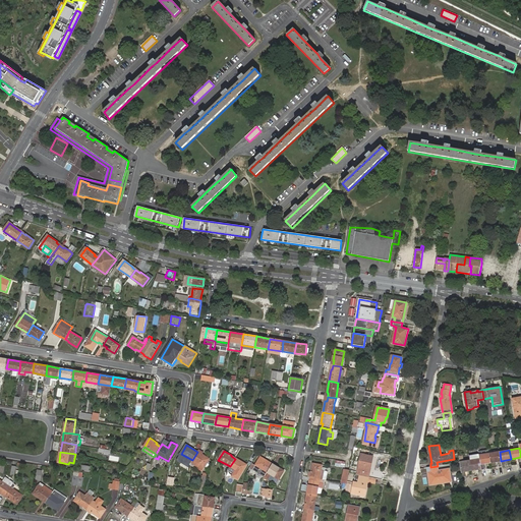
[(203,455),(197,452),(192,460),(191,463),(194,464),(199,467),(200,465),(205,467),(210,459),(203,455)]
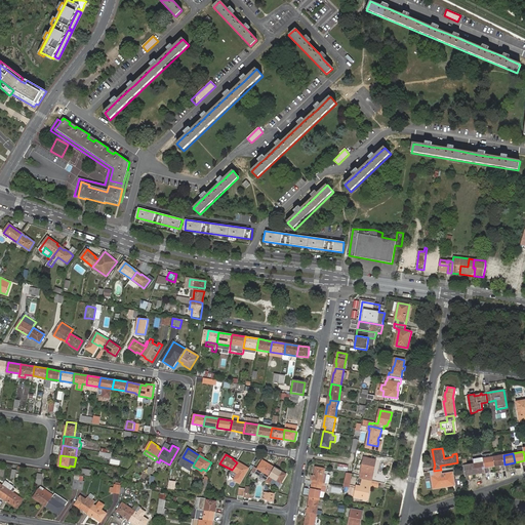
[(494,466),(505,465),(503,455),(493,456),(494,466)]
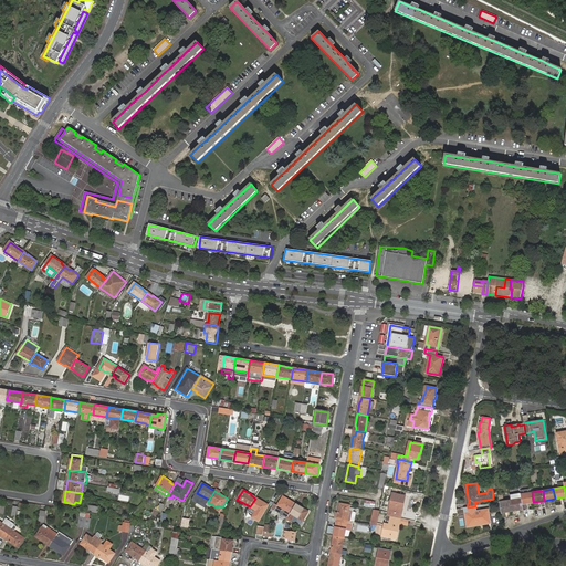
[(523,504),(533,502),(532,492),(521,494),(522,499),(523,504)]
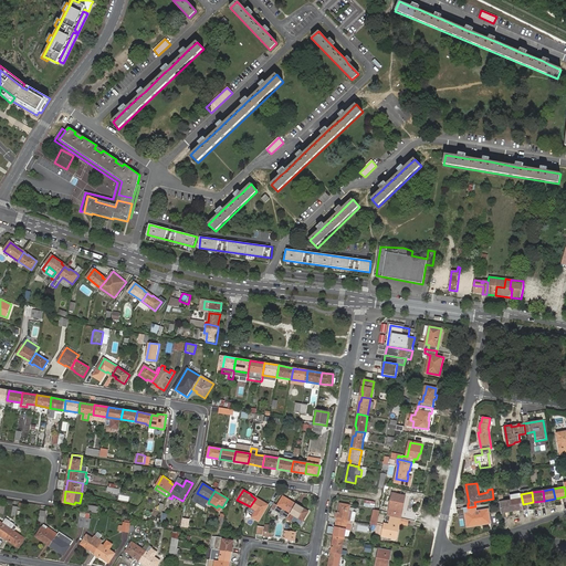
[(208,503),(209,500),(197,493),(196,496),(207,503),(208,503)]
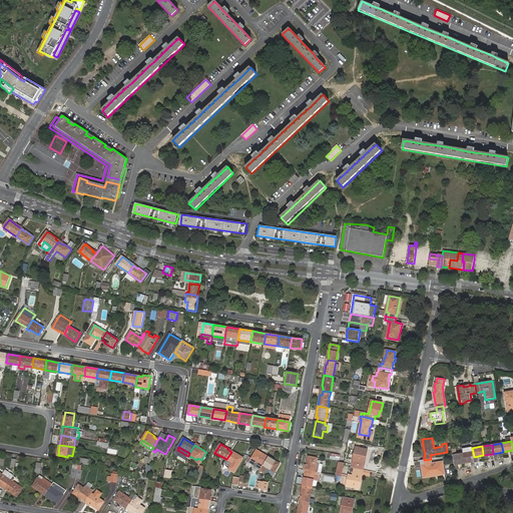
[(356,468),(364,470),(365,462),(368,450),(356,448),(353,463),(357,464),(356,468)]
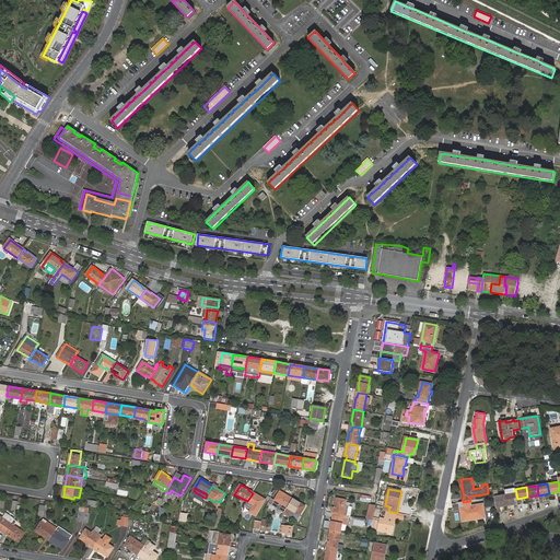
[(266,500),(253,491),(253,493),(247,501),(254,505),(251,512),(256,516),(266,500)]
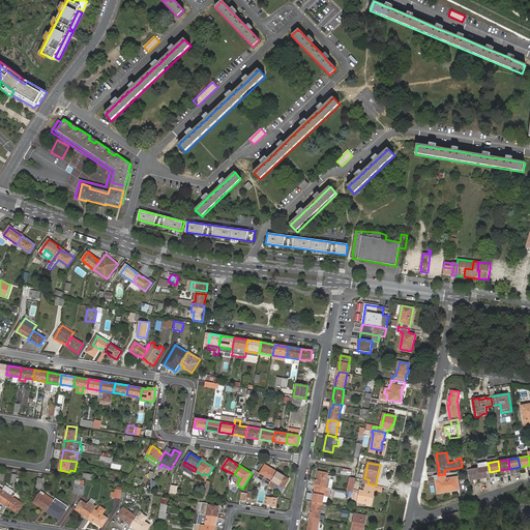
[(272,480),(276,473),(272,470),(273,469),(266,465),(261,473),(261,474),(272,480)]
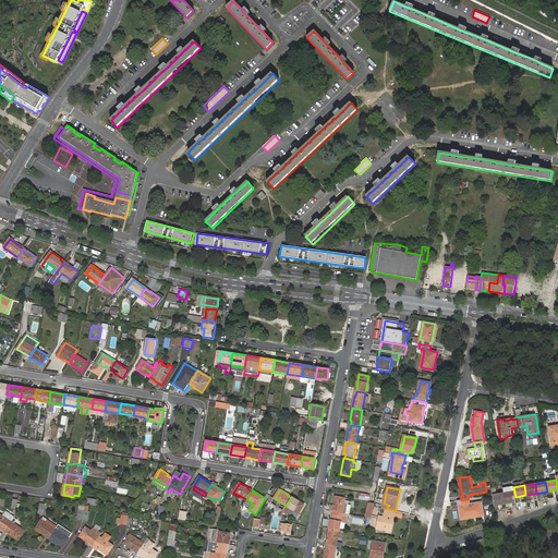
[(516,501),(516,500),(516,499),(516,497),(514,492),(504,493),(505,504),(516,501)]
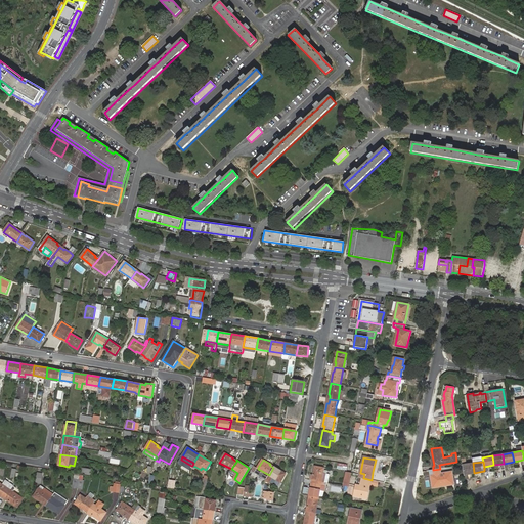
[(474,473),(473,463),(463,465),(463,466),(464,474),(474,473)]
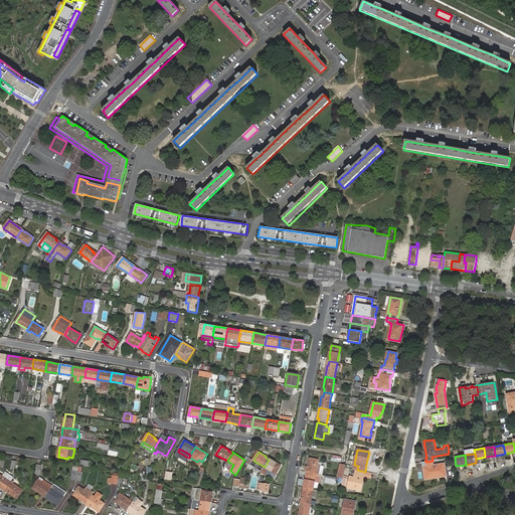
[(309,467),(308,472),(319,474),(320,470),(318,470),(319,465),(320,460),(310,458),(308,467),(309,467)]
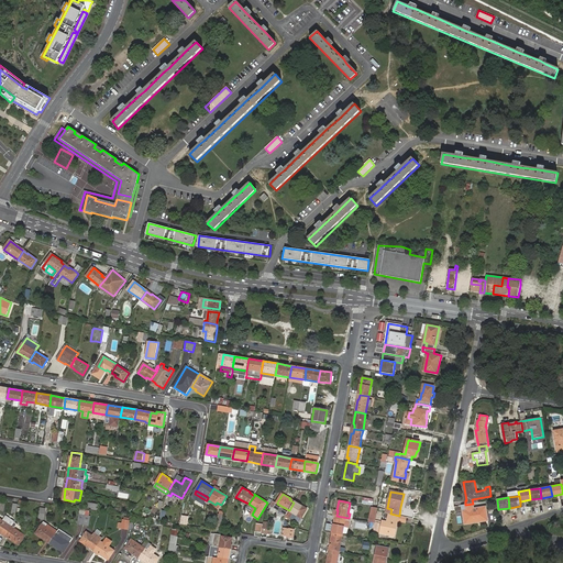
[(307,509),(295,501),(294,503),(289,510),(286,516),(290,519),(294,514),(301,518),(307,509)]
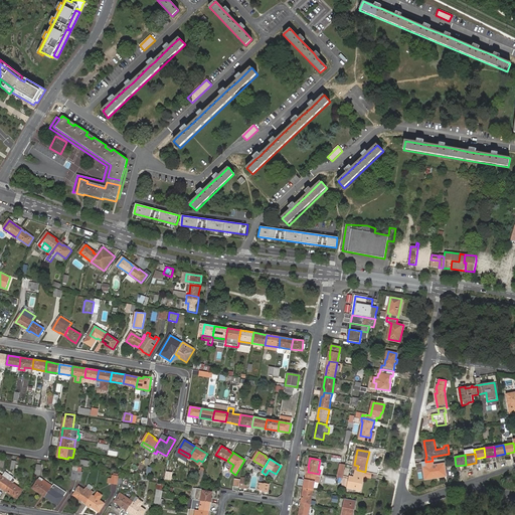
[(265,467),(253,461),(250,465),(262,472),(265,467)]
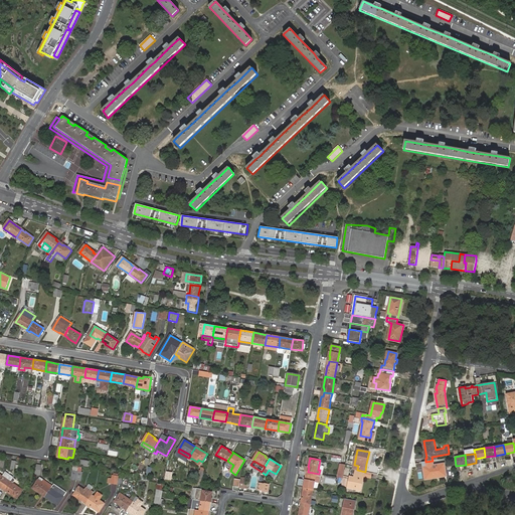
[(434,468),(433,461),(425,462),(422,463),(425,479),(436,477),(436,475),(439,474),(440,477),(447,476),(445,464),(436,465),(437,468),(434,468)]
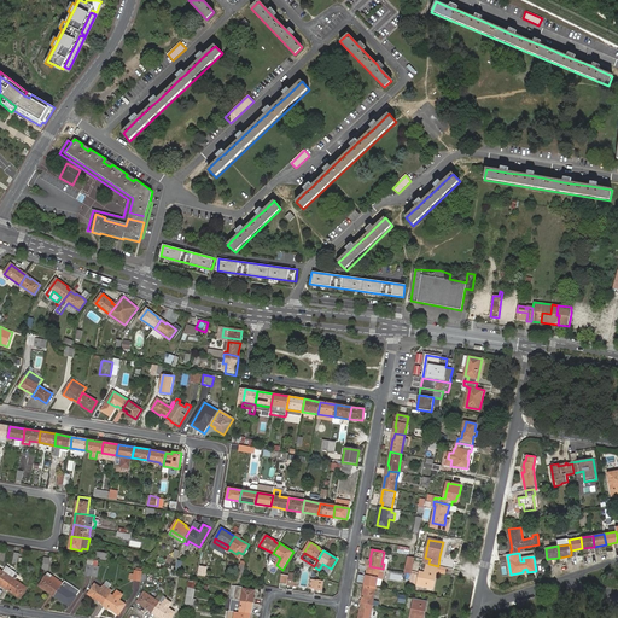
[(202,561),(200,571),(209,572),(210,563),(202,561)]
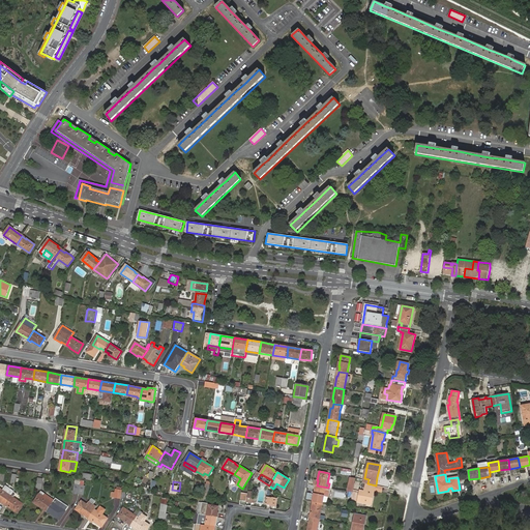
[(375,489),(376,486),(367,483),(366,483),(365,492),(361,491),(359,500),(372,503),(374,494),(370,493),(370,491),(371,491),(372,489),(375,489)]
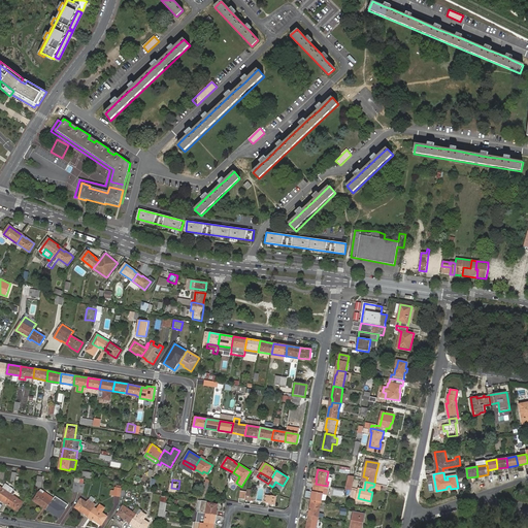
[(2,498),(6,501),(11,494),(14,489),(7,484),(4,488),(0,485),(0,498),(2,499),(2,498)]
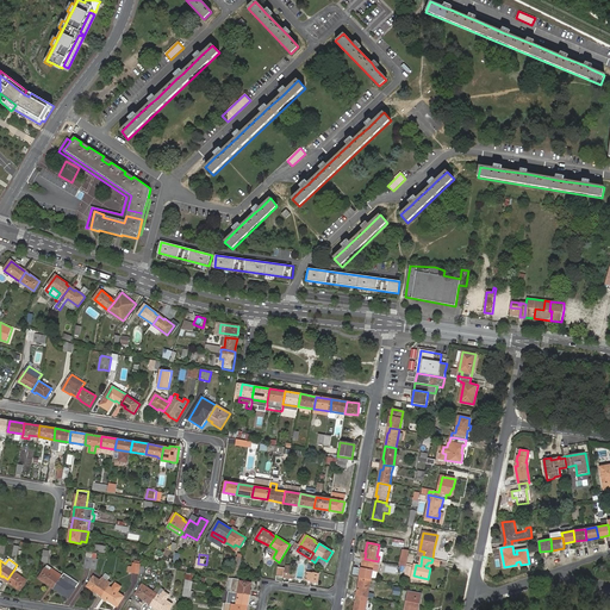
[(360,577),(372,579),(374,566),(377,567),(378,561),(365,559),(365,565),(363,564),(360,577)]
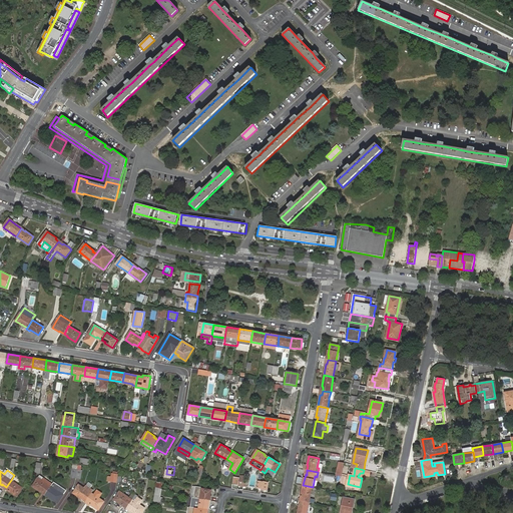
[(53,484),(44,478),(41,476),(33,487),(42,492),(43,491),(46,494),(52,486),(53,484)]
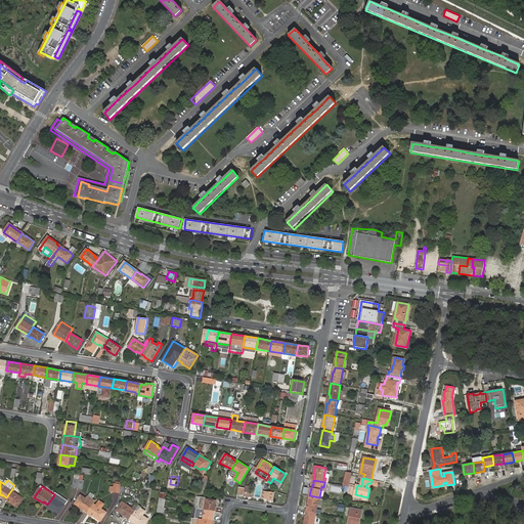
[(10,499),(9,500),(18,507),(24,498),(11,490),(6,497),(10,499)]
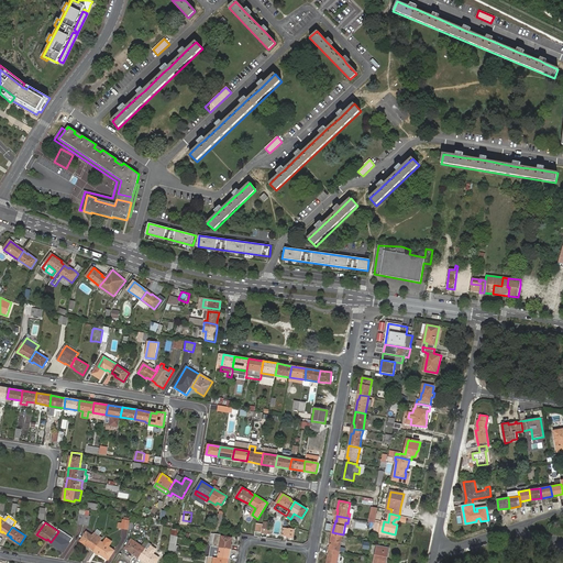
[(283,528),(282,534),(288,536),(287,537),(291,538),(294,530),(283,528)]
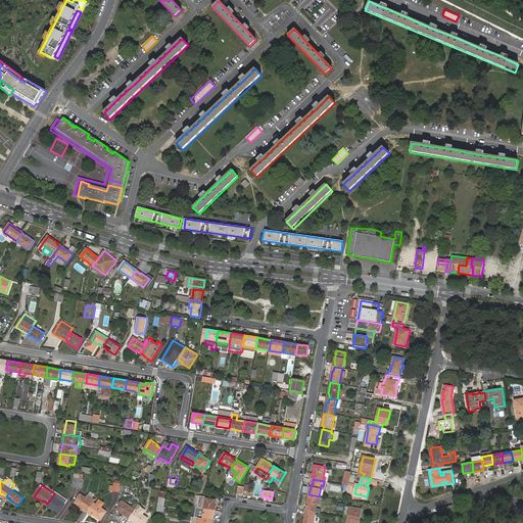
[(56,491),(54,493),(53,495),(47,504),(47,505),(59,513),(68,500),(56,491)]
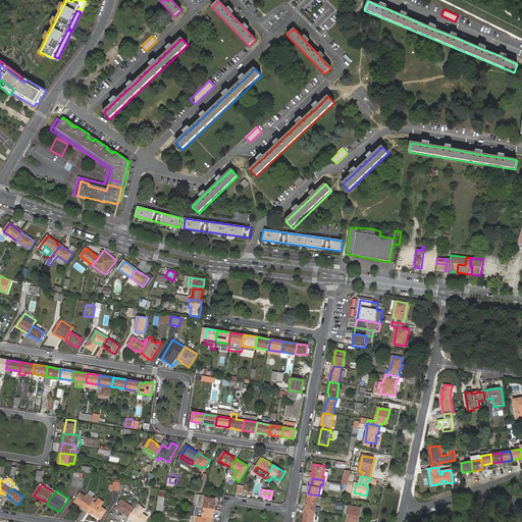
[(89,510),(94,503),(81,493),(75,502),(84,508),(85,507),(89,510)]
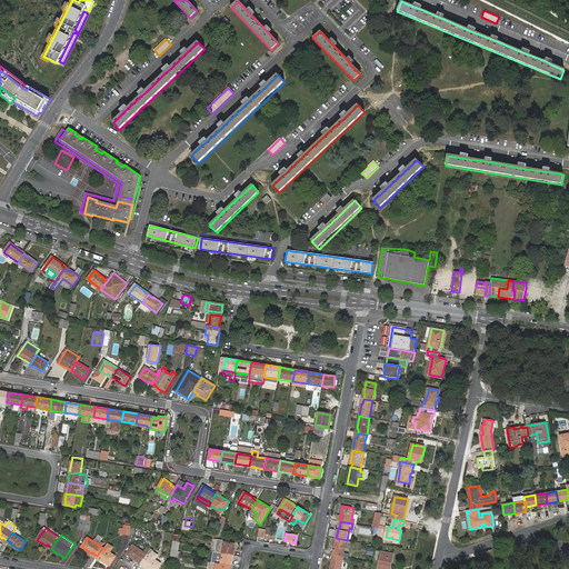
[(343,558),(347,540),(336,538),(335,550),(336,550),(335,556),(343,558)]
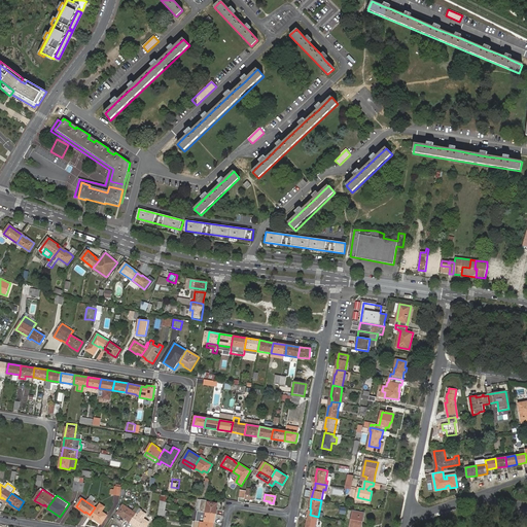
[(206,513),(216,515),(218,502),(203,500),(201,512),(206,513)]
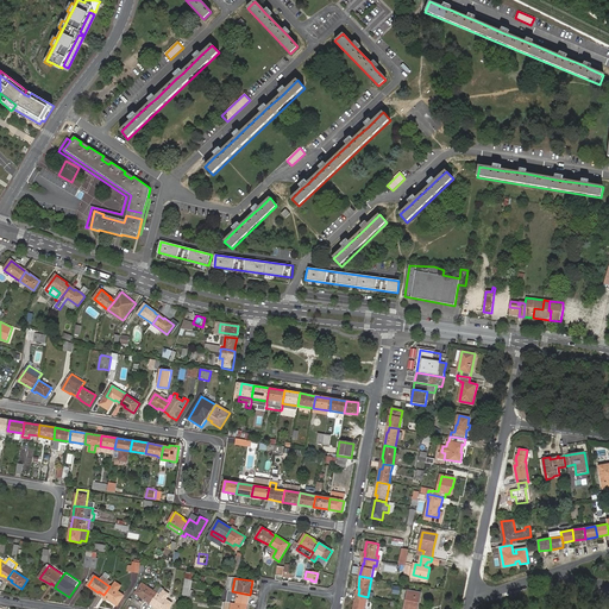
[(137,592),(151,603),(152,601),(158,592),(143,583),(137,592)]
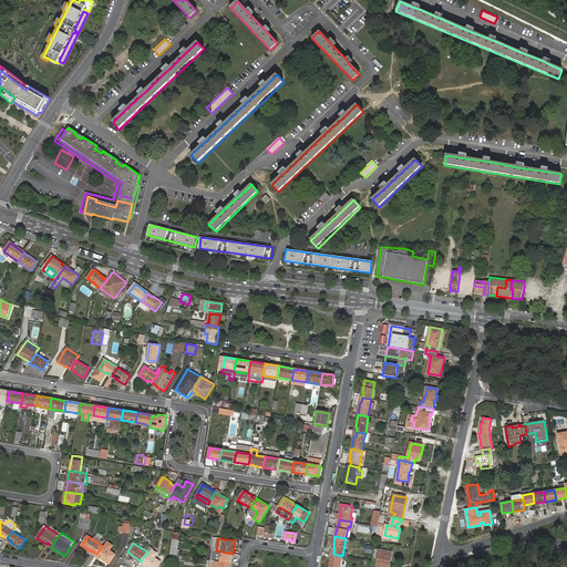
[(115,555),(102,546),(96,554),(101,557),(100,558),(109,565),(115,555)]
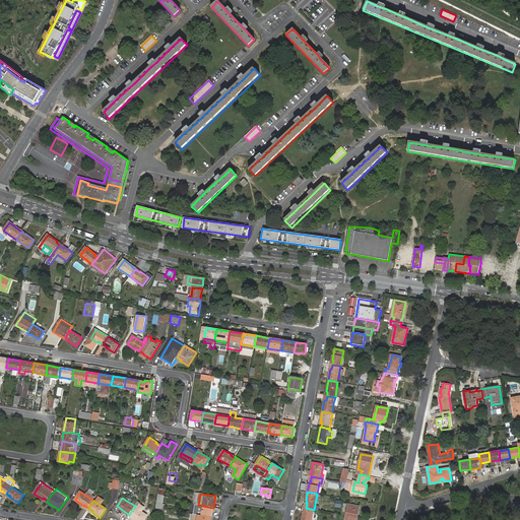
[(198,505),(197,504),(195,515),(202,516),(203,506),(198,505)]
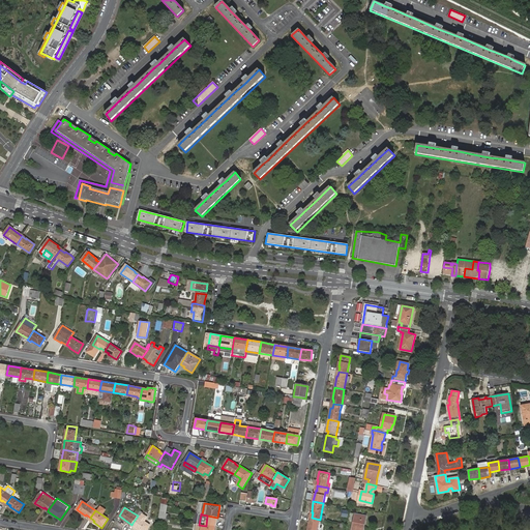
[(362,529),(366,516),(357,513),(354,524),(353,524),(353,526),(354,526),(354,528),(352,528),(351,529),(362,529)]
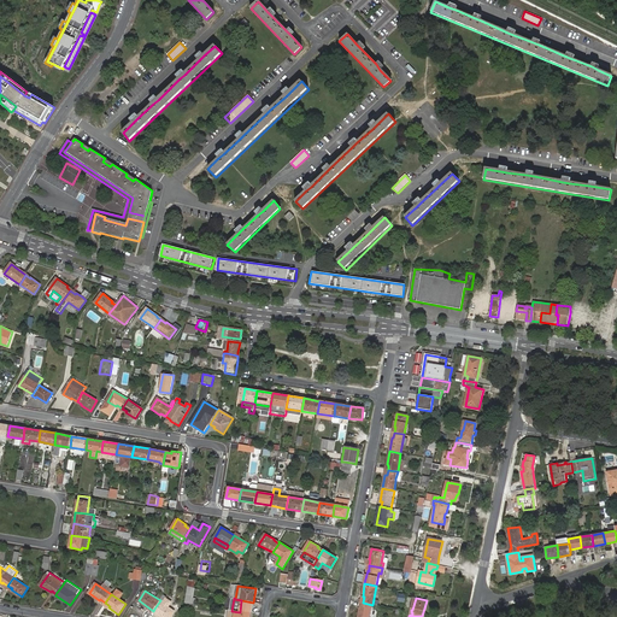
[(165,601),(162,599),(160,600),(154,609),(159,612),(158,613),(163,616),(170,616),(175,611),(164,603),(165,601)]
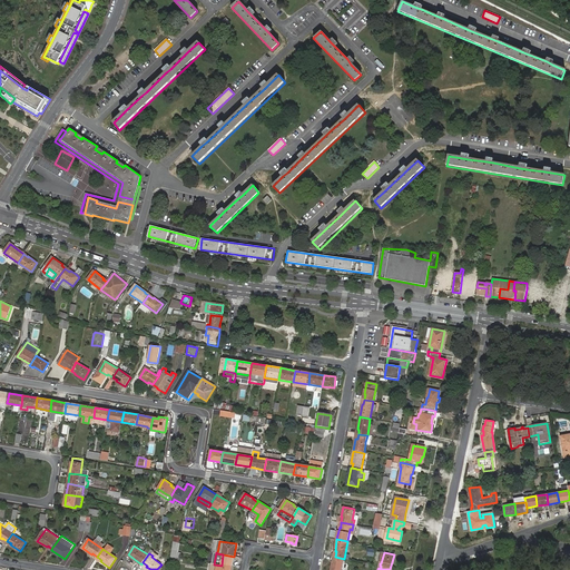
[(232,567),(234,557),(223,554),(222,566),(232,567)]
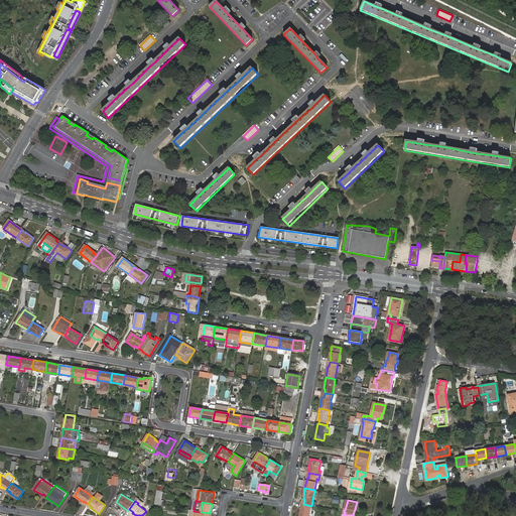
[(309,515),(311,506),(303,504),(302,508),(301,508),(299,515),(309,515)]
